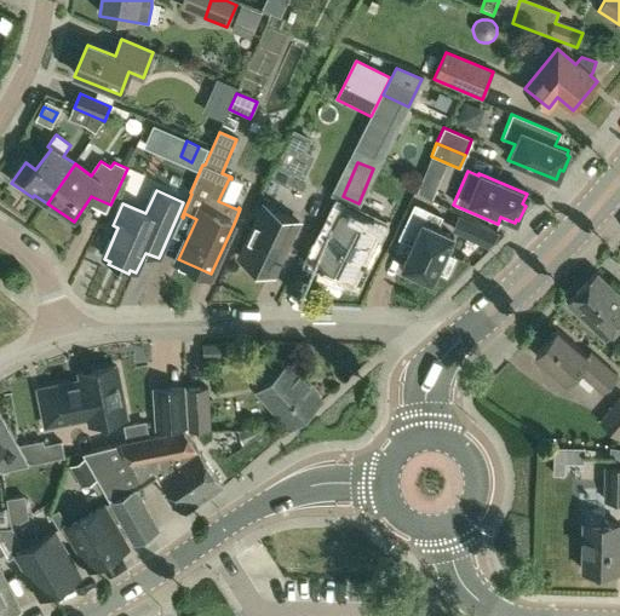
[(345,205),(339,217),(317,260),(351,277),(365,251),(371,254),(385,224),(345,205)]
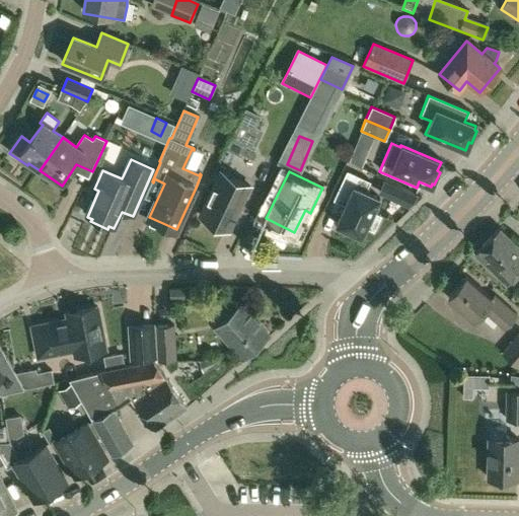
[(371,232),(379,216),(371,213),(378,198),(364,192),(369,181),(345,171),(331,201),(344,206),(335,225),(346,230),(345,232),(357,238),(358,235),(360,236),(364,228),(371,232)]
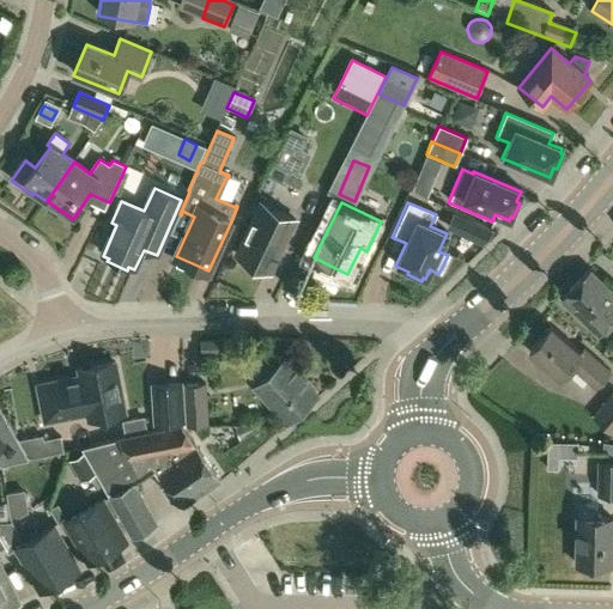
[(236,256),(271,273),(296,221),(260,205),(236,256)]
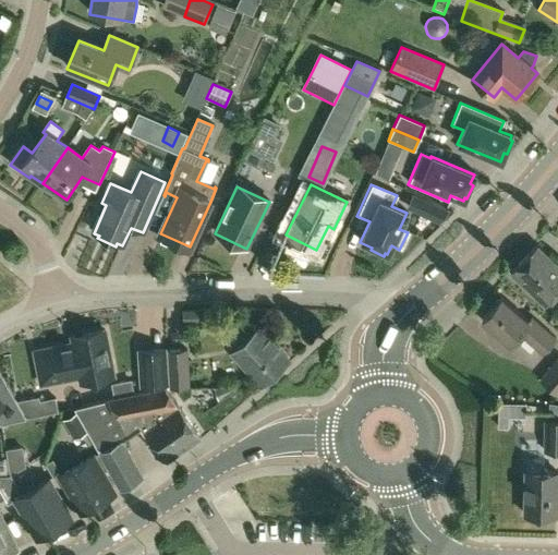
[(445,209),(435,206),(432,214),(439,217),(445,209)]
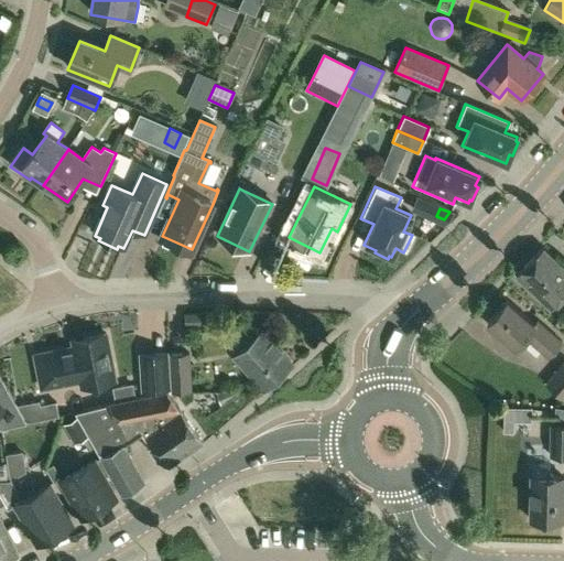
[(550,310),(563,295),(563,270),(541,248),(514,276),(550,310)]
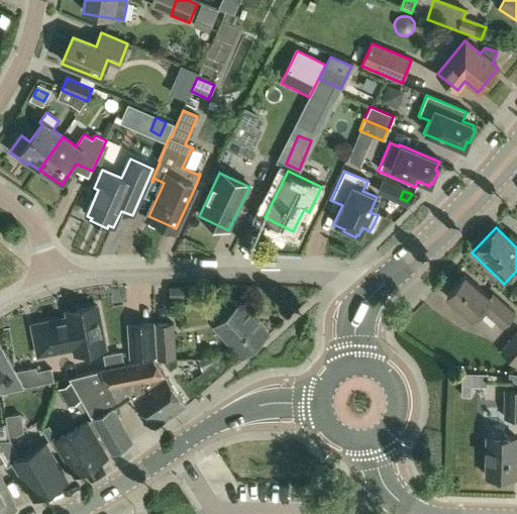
[(463,275),(444,296),(472,319),(480,309),(501,327),(514,313),(491,294),(489,297),(463,275)]
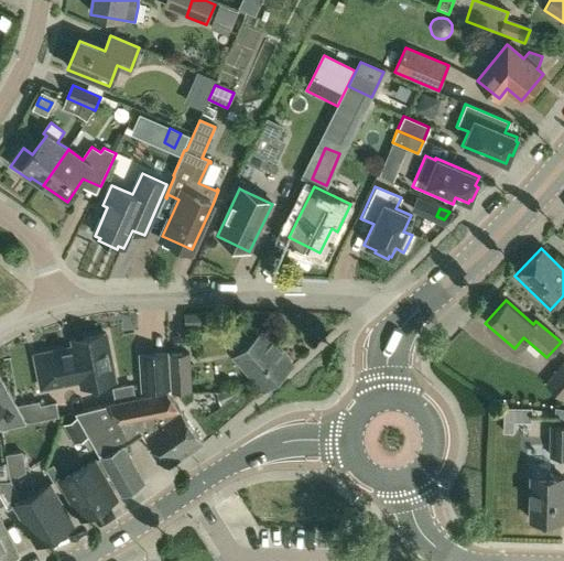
[(263,394),(293,367),(261,333),(231,358),(263,394)]
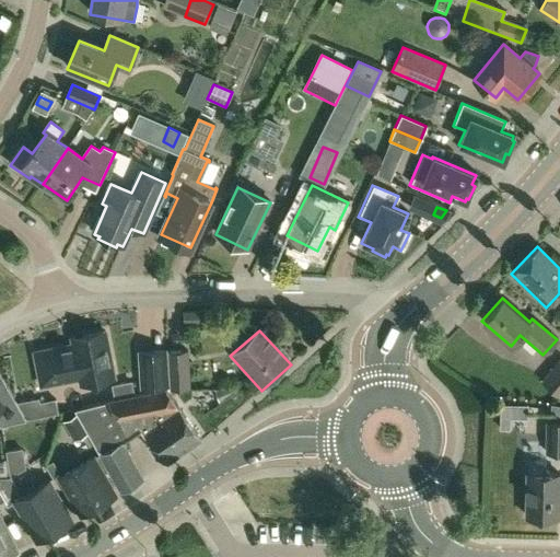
[(81,385),(115,379),(105,333),(72,339),(73,346),(35,354),(42,386),(80,379),(81,385)]
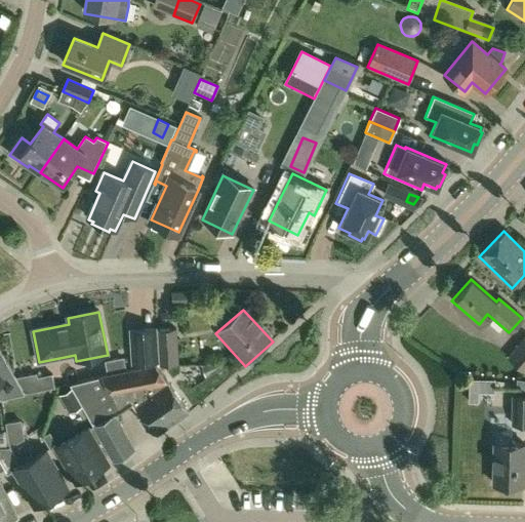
[(133,365),(158,363),(156,329),(131,330),(133,365)]
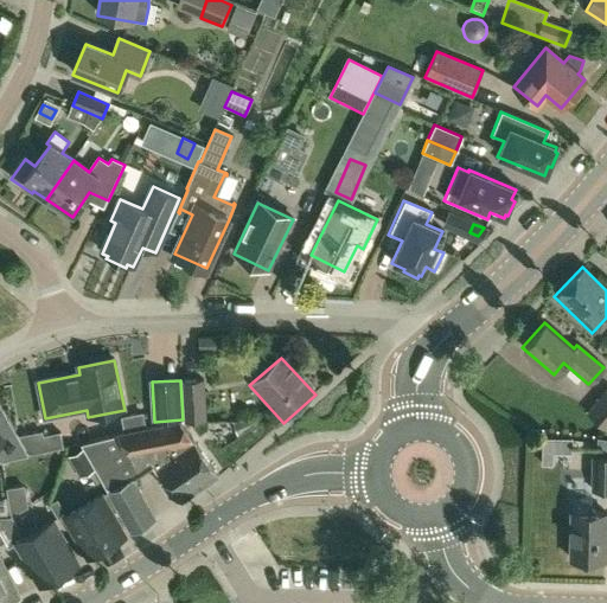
[(204,382),(183,383),(185,423),(206,422),(204,382)]
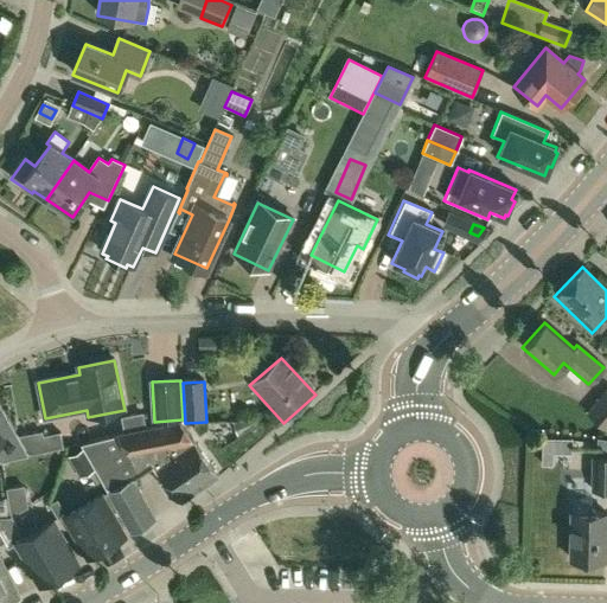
[(606,387),(586,412),(606,429),(606,427),(606,387)]
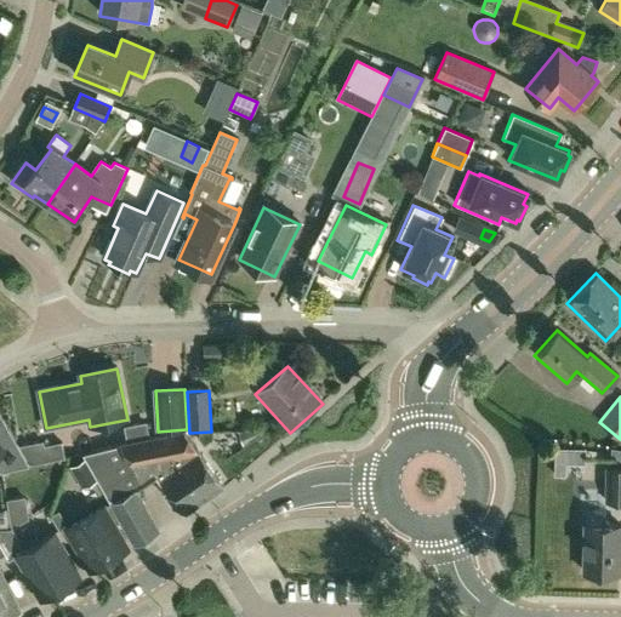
[(146,426),(124,429),(126,444),(149,440),(146,426)]
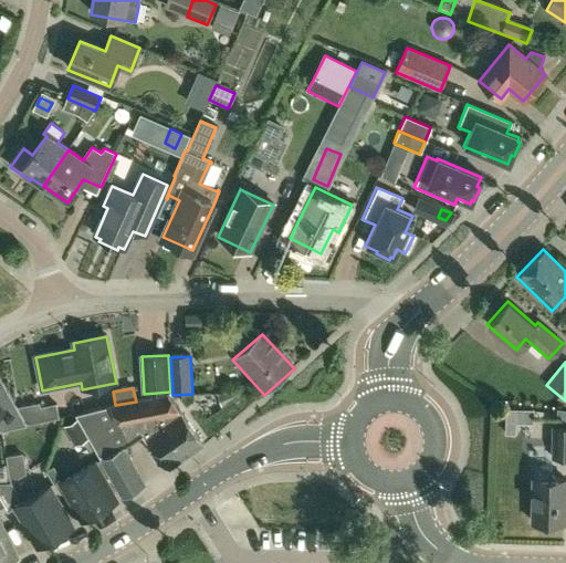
[(0,431),(0,433),(27,426),(19,412),(8,392),(0,398),(0,431)]
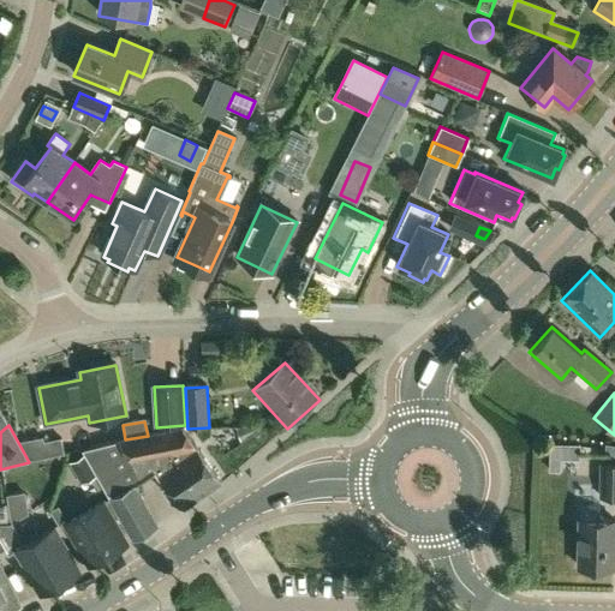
[(125,439),(118,442),(81,451),(108,501),(109,499),(109,501),(129,534),(132,540),(157,526),(136,489),(154,475),(181,514),(222,485),(181,430),(148,436),(125,439)]
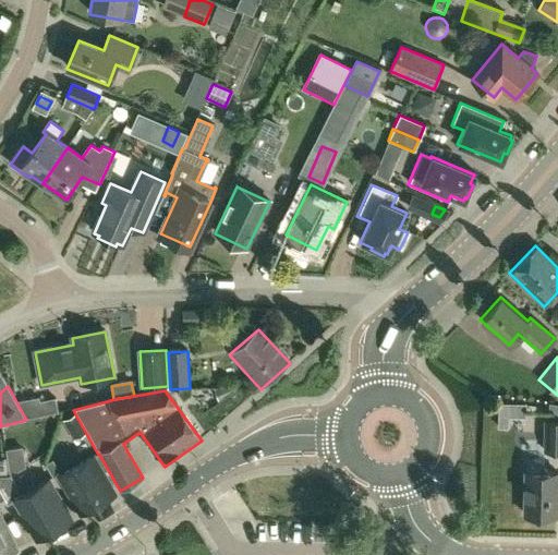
[(38,400),(19,406),(26,420),(58,413),(55,400),(39,403),(38,400)]
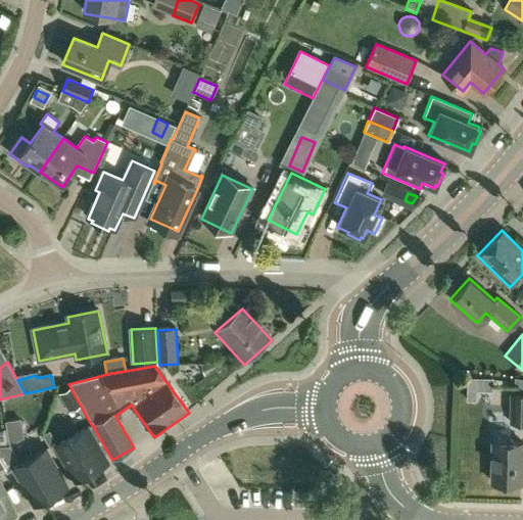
[(481,378),(480,395),(493,396),(494,379),(481,378)]
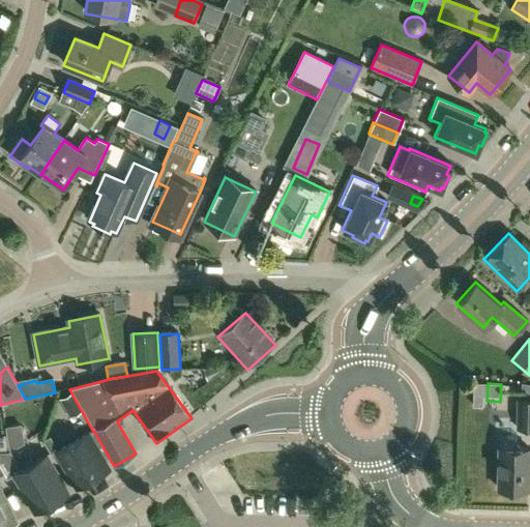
[(514,431),(529,431),(529,386),(520,385),(520,402),(516,402),(514,431)]
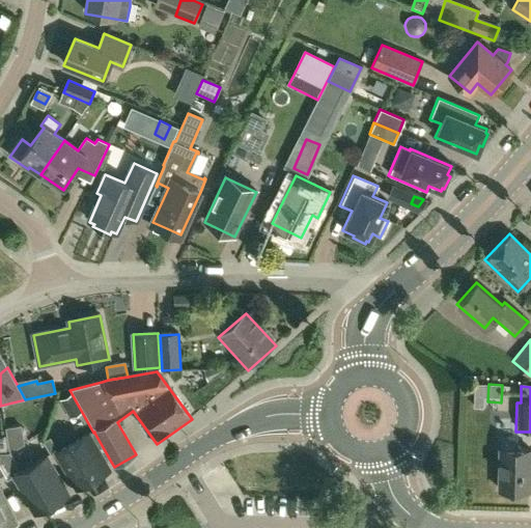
[(61,399),(71,418),(82,412),(72,394),(61,399)]
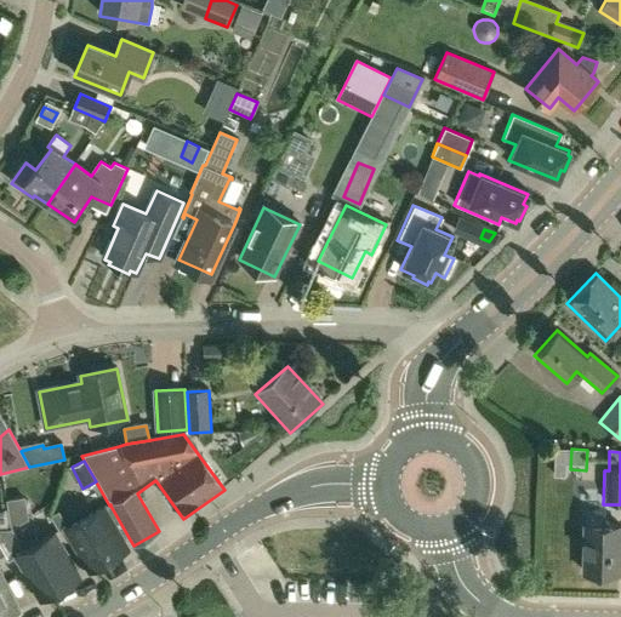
[(110,506),(104,510),(124,543),(130,540),(110,506)]
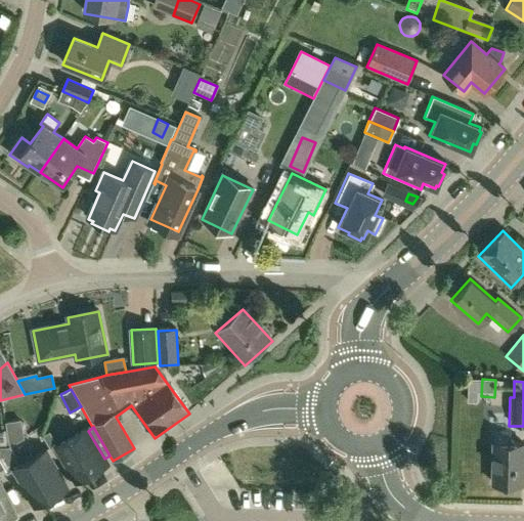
[(54,447),(75,483),(107,465),(104,459),(88,431),(87,429),(54,447)]
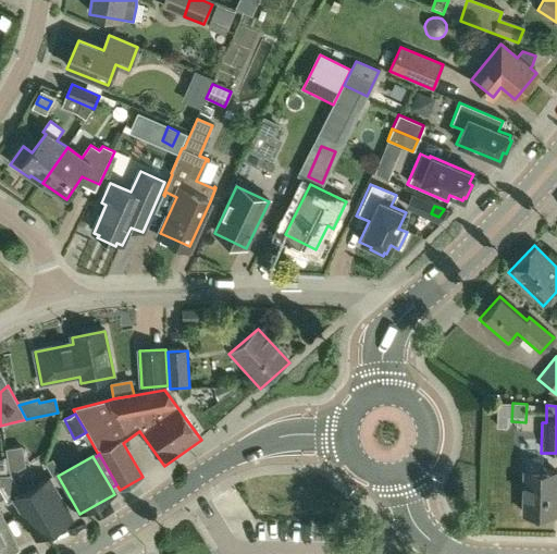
[(11,458),(0,458),(0,475),(12,475),(11,458)]
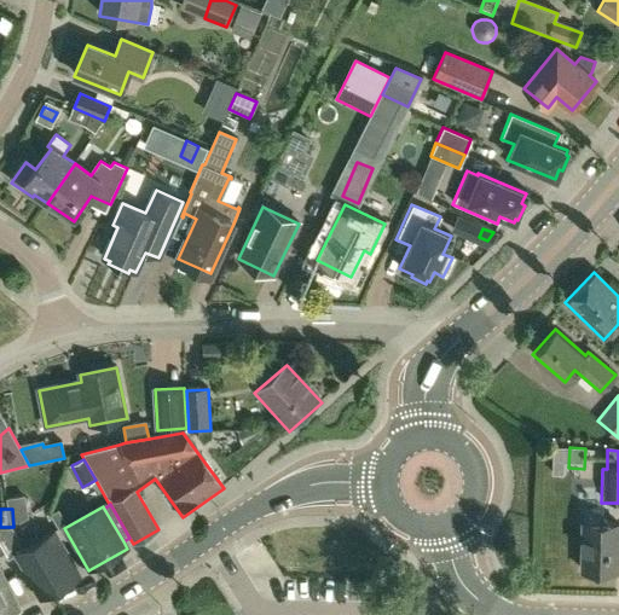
[(6,531),(0,529),(0,545),(5,553),(4,555),(7,562),(17,556),(42,598),(77,578),(52,535),(19,555),(13,543),(23,537),(17,524),(6,531)]
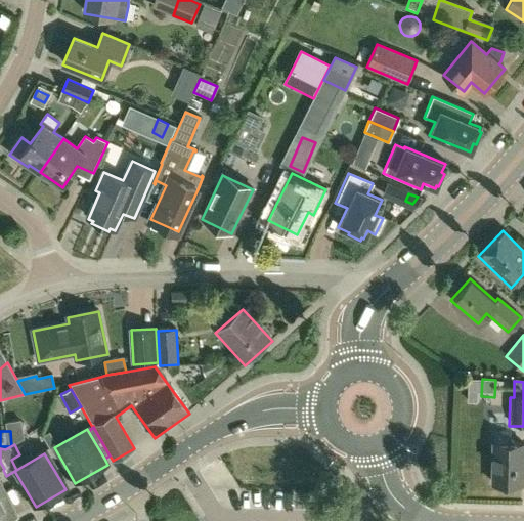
[(521,486),(522,445),(493,444),(492,485),(521,486)]
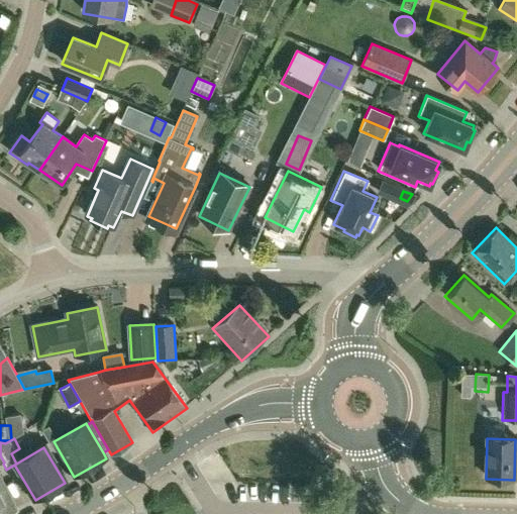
[(11,513),(16,511),(0,480),(0,513),(11,513)]
